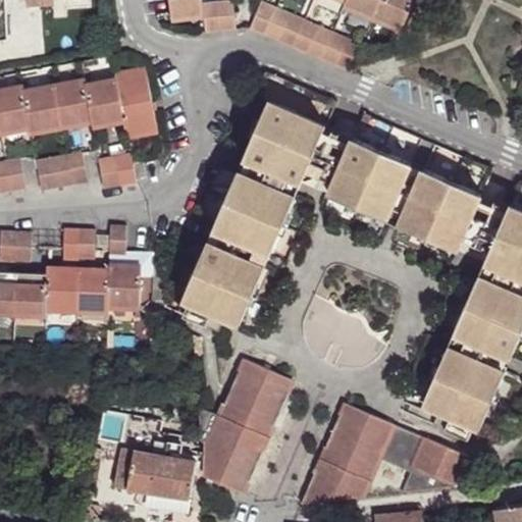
[(202,4),(201,0),(169,0),(172,18),(203,15),(202,4)]
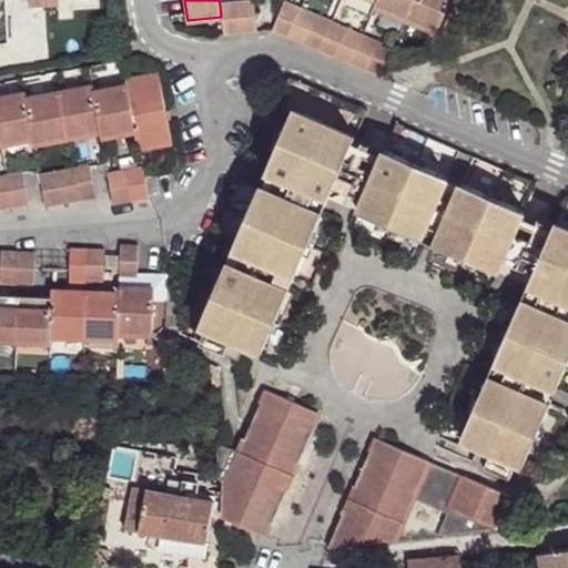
[(254,0),(220,4),(221,17),(223,36),(257,31),(254,0)]
